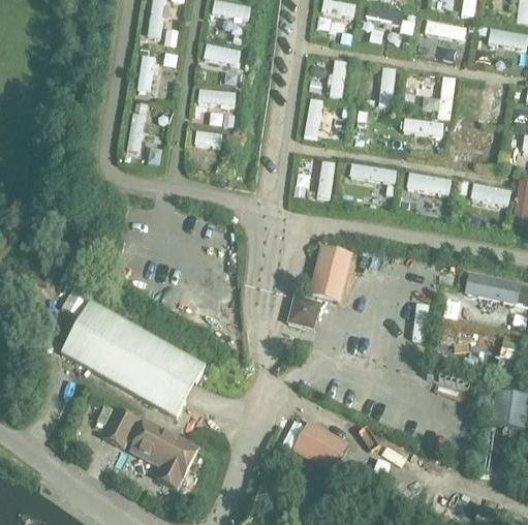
[(153,0),(149,36),(162,37),(167,0),(153,0)]
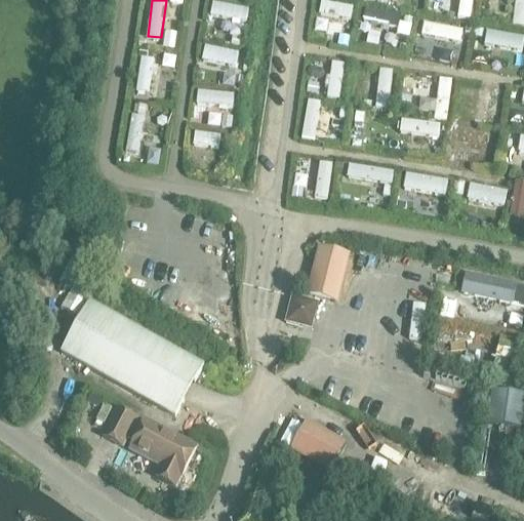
[(353,3),(329,0),(321,0),(319,10),(351,15),(353,3)]
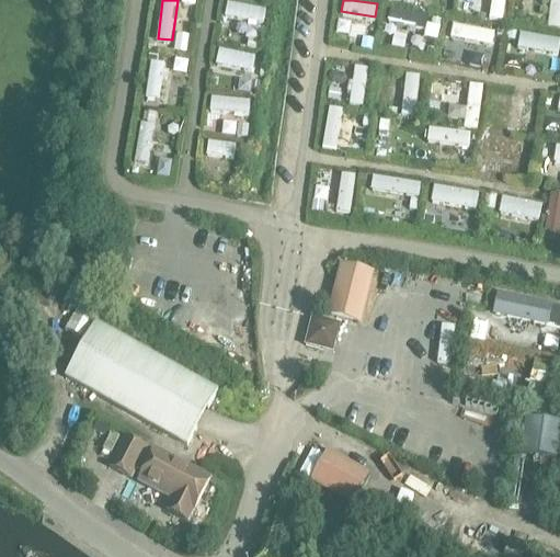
[(491,0),(489,15),(502,18),(504,0),(491,0)]
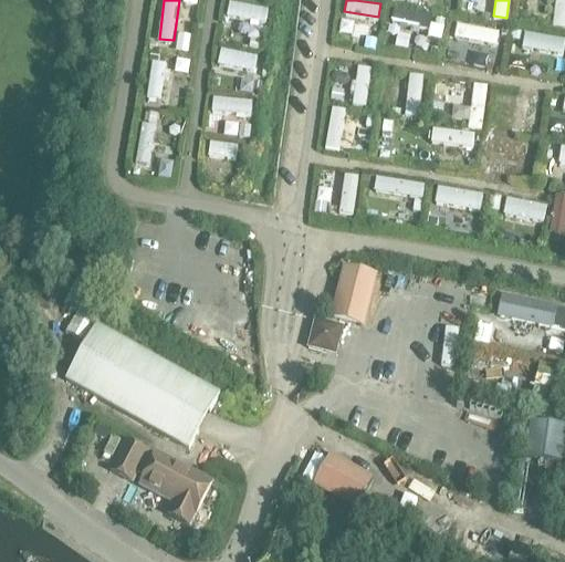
[(555,0),(552,24),(564,27),(564,0),(555,0)]
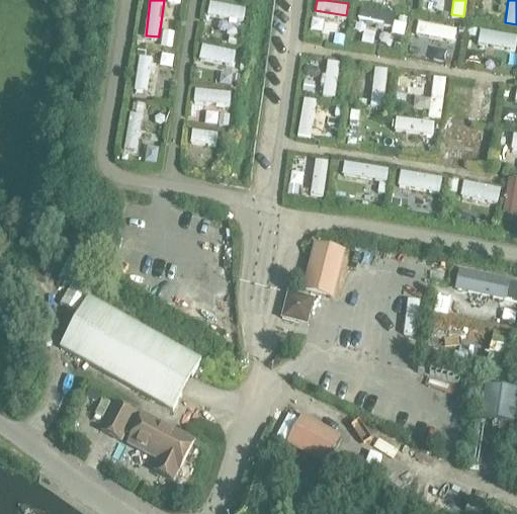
[(245,7),(209,2),(207,16),(243,21),(245,7)]
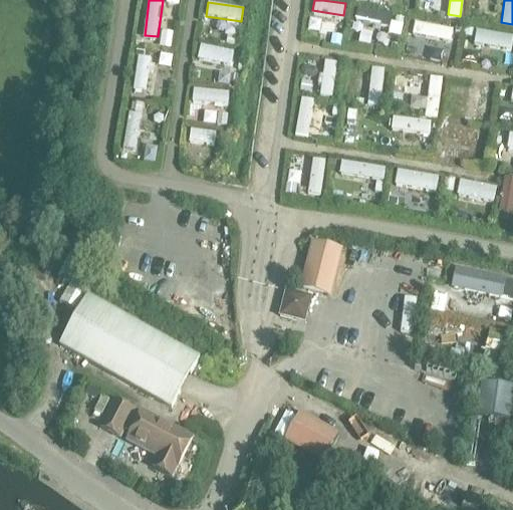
[(392,11),(357,6),(355,19),(390,24),(392,11)]
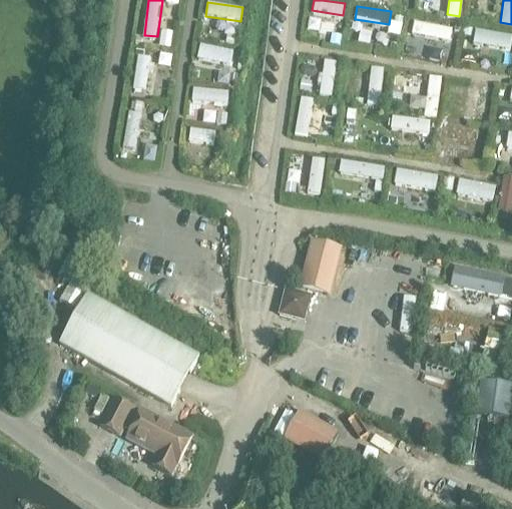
[(451,39),(453,24),(413,18),(411,33),(451,39)]
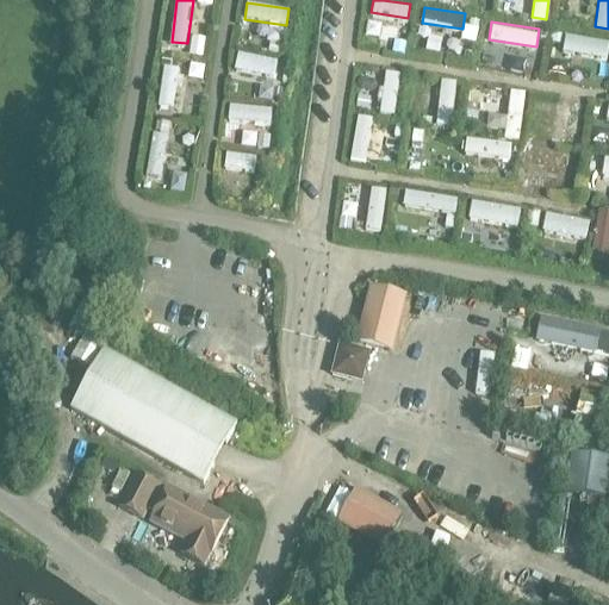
[(565,33),(563,49),(606,56),(608,39),(565,33)]
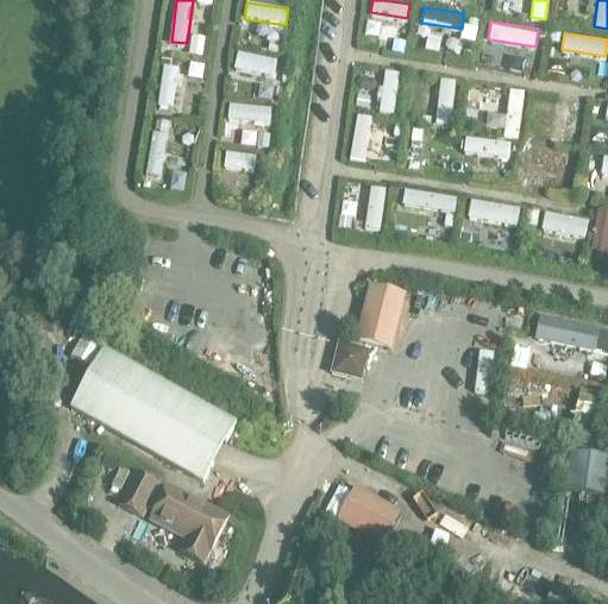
[(279,57),(238,52),(236,70),(275,76),(279,57)]
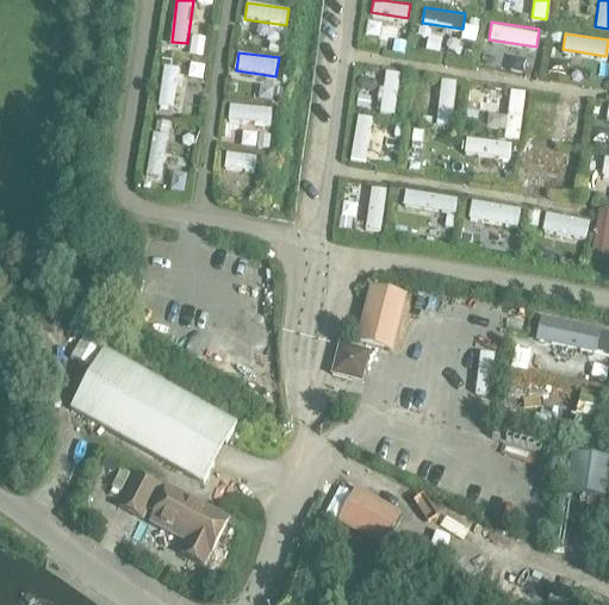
[(179,66),(165,64),(160,103),(173,105),(179,66)]
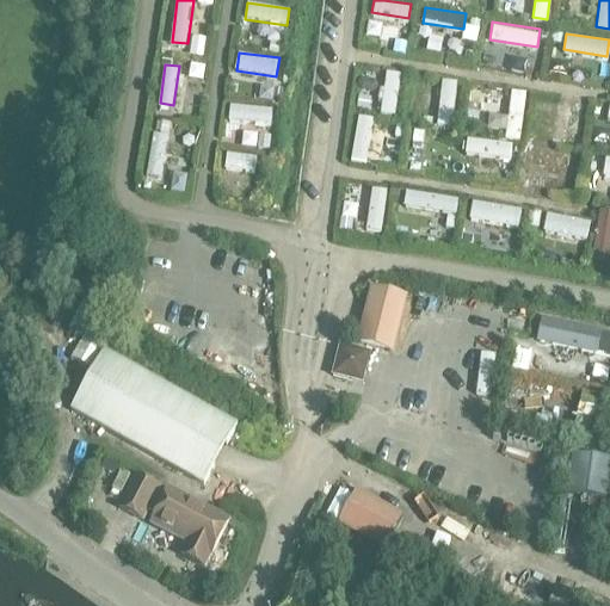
[(395,112),(401,69),(386,67),(380,110),(395,112)]
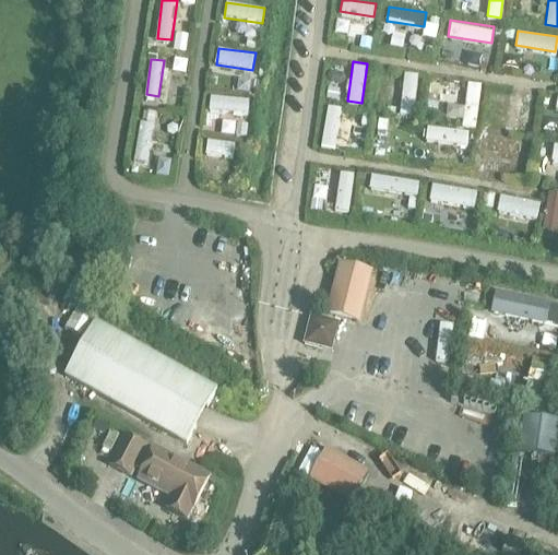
[(413,111),(418,72),(406,70),(400,109),(413,111)]
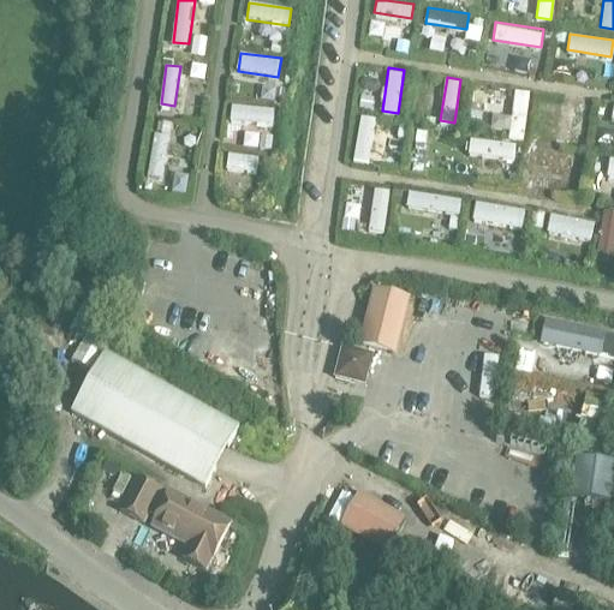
[(524,135),(530,90),(514,88),(508,132),(524,135)]
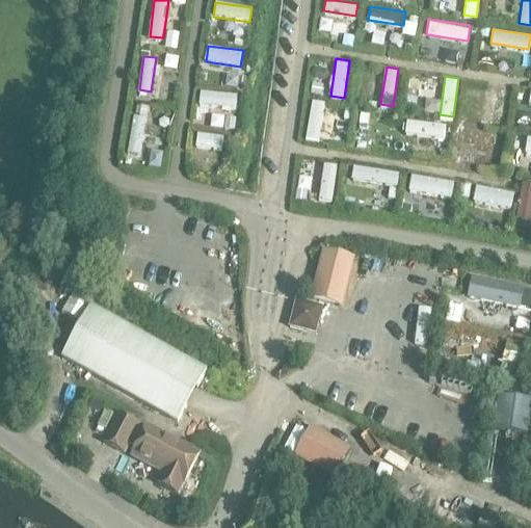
[(504,124),(509,87),(497,85),(492,123),(504,124)]
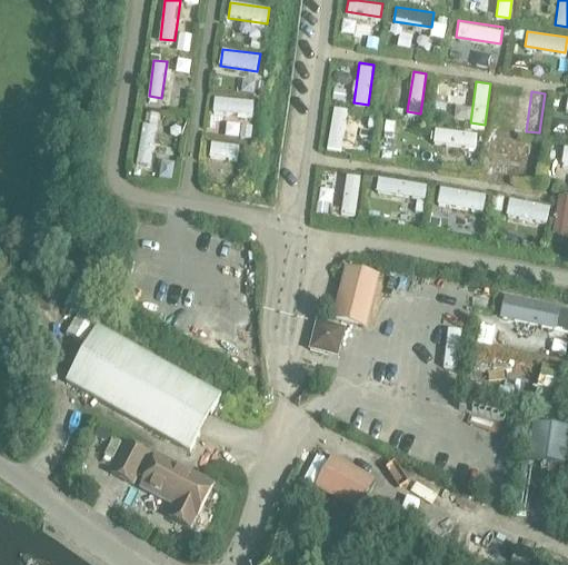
[(215,110),(252,116),(255,101),(217,96),(215,110)]
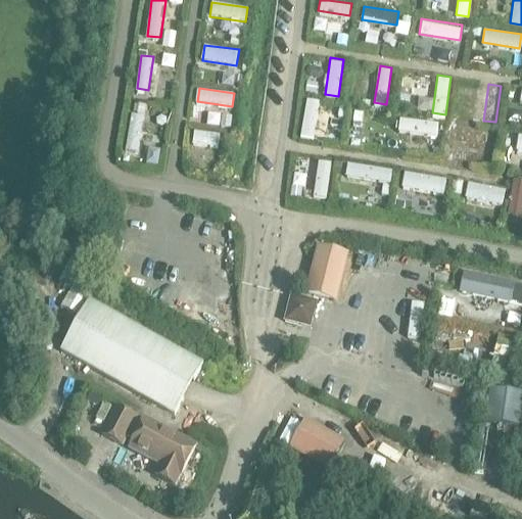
[(300,134),(314,136),(319,100),(306,98),(300,134)]
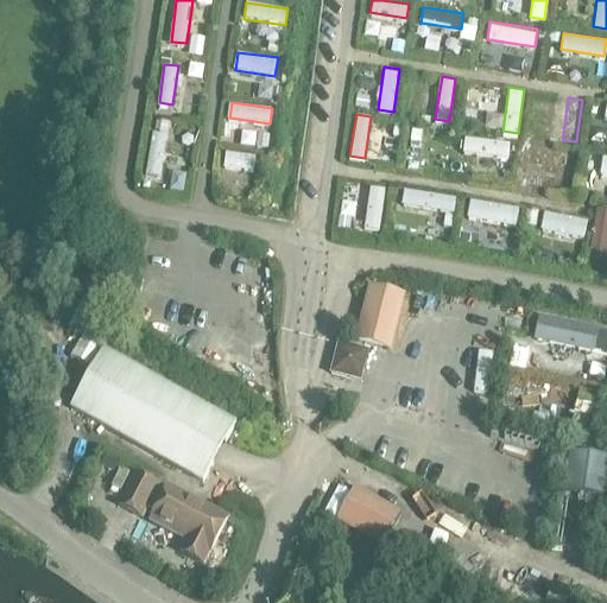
[(245,126),(244,139),(266,141),(267,128),(245,126)]
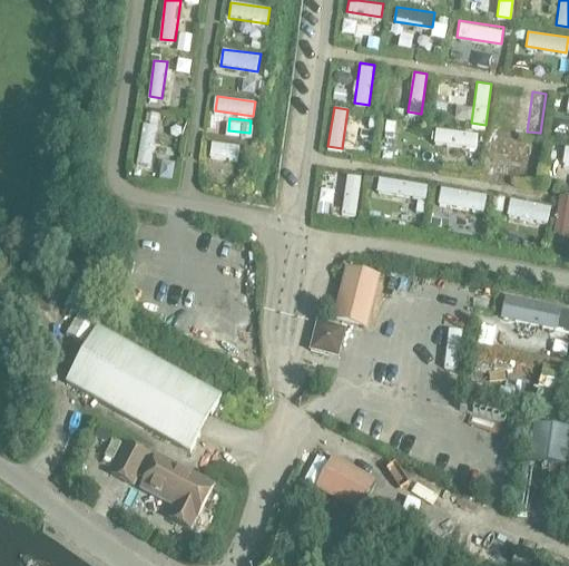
[(158,124),(144,122),(138,163),(153,165),(158,124)]
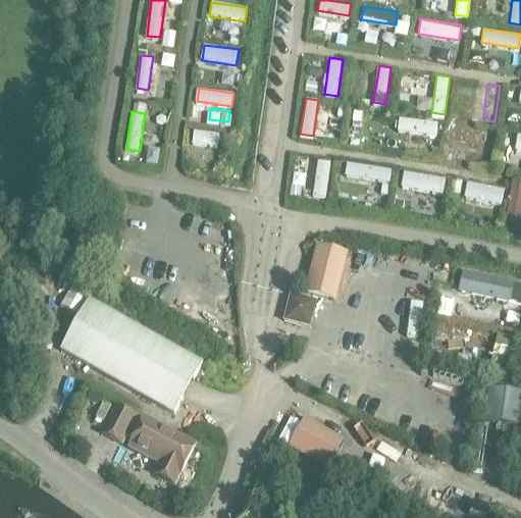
[(437,121),(399,116),(397,128),(435,134),(437,121)]
